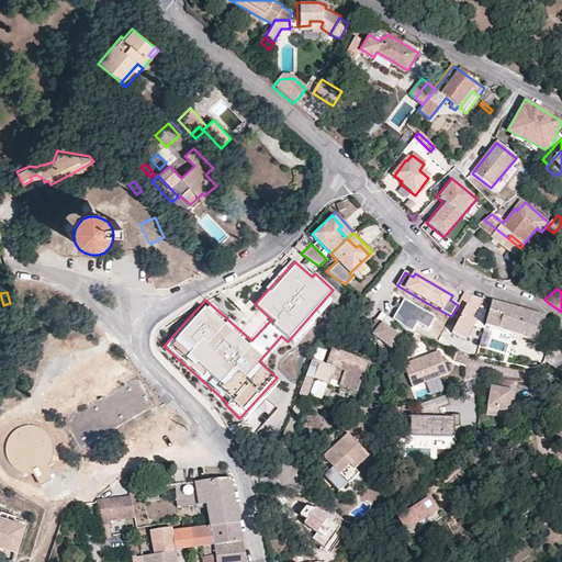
[(447,343),(461,350),(476,322),(472,319),(481,299),(472,296),(447,343)]
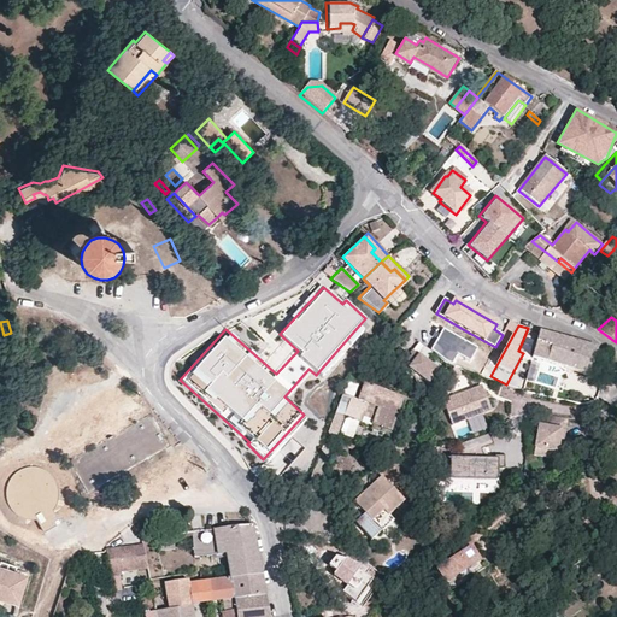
[(469,360),(476,350),(445,331),(433,350),(447,362),(453,365),(457,354),(469,360)]
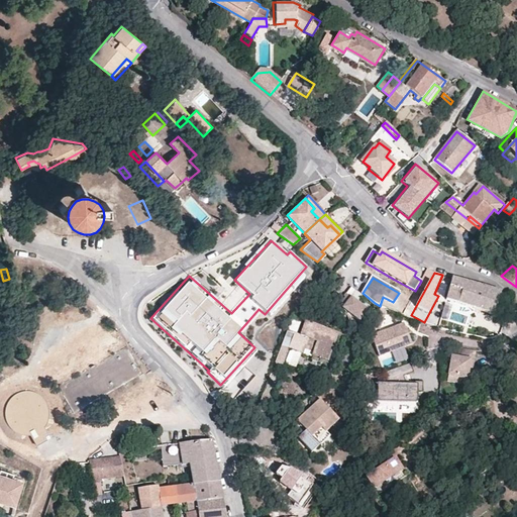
[(452,278),(450,286),(472,292),(474,284),(452,278)]
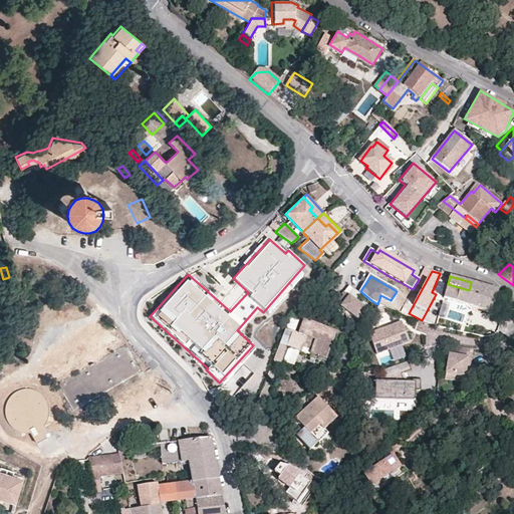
[(469,290),(448,284),(444,298),(476,308),(483,285),(471,282),(469,290)]
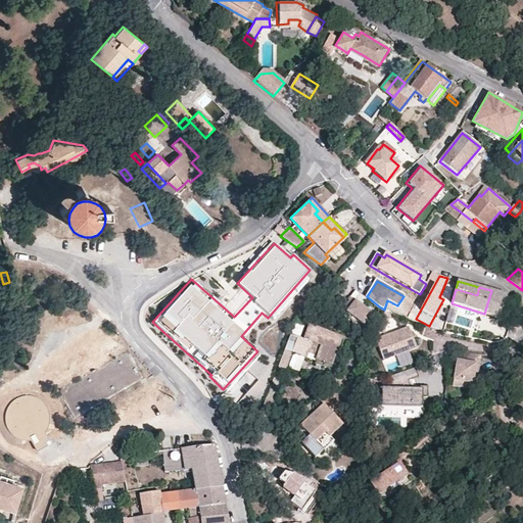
[(355,290),(350,297),(351,298),(348,301),(344,305),(349,310),(347,312),(364,324),(371,314),(362,306),(367,299),(355,290)]
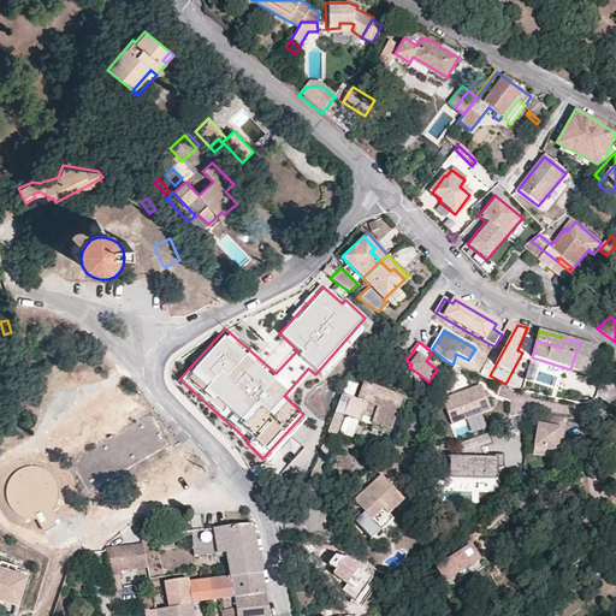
[(579,342),(570,369),(588,375),(597,349),(579,342)]
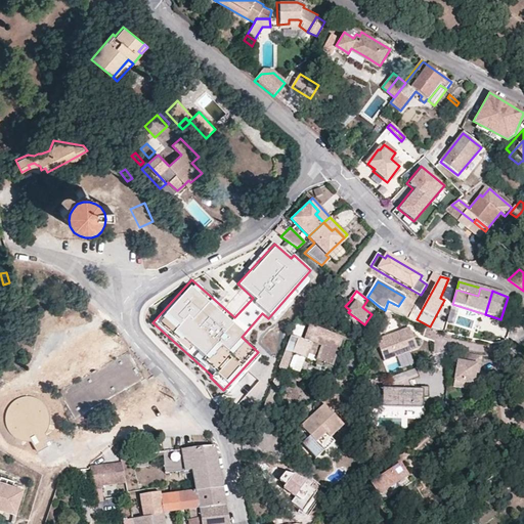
[(378,332),(384,334),(392,314),(386,312),(378,332)]
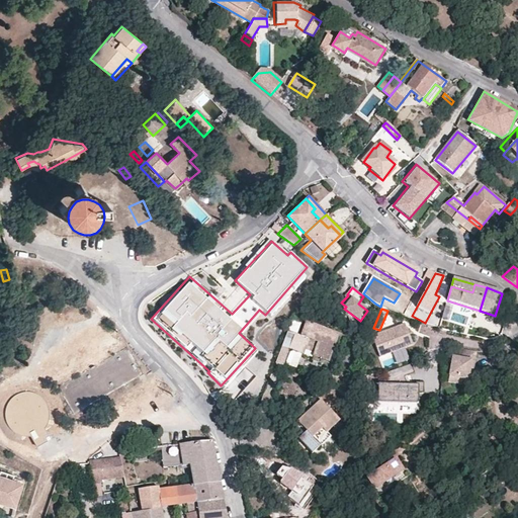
[(313,332),(315,326),(307,322),(300,337),(287,333),(282,347),(289,349),(305,355),(305,354),(329,362),(339,334),(323,328),(321,335),(313,332)]
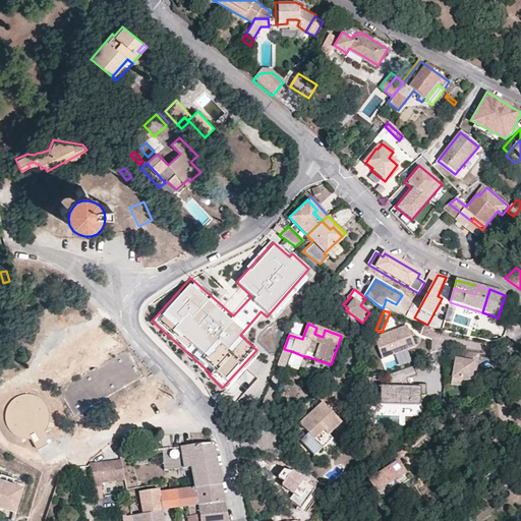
[(380,340),(374,341),(382,360),(415,347),(407,326),(379,337),(380,340)]
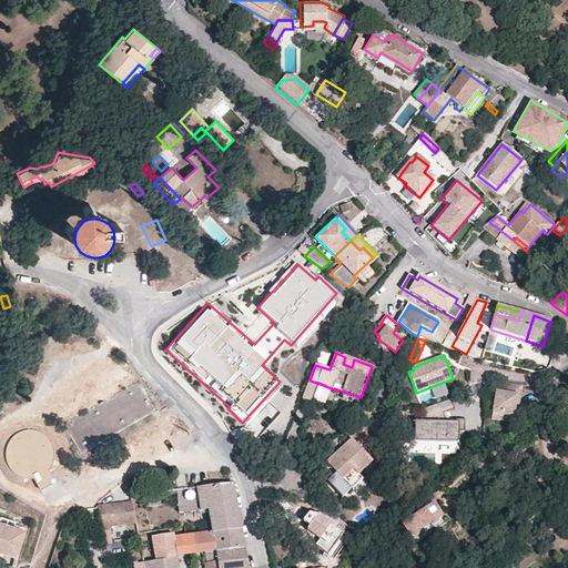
[(354,359),(345,357),(343,364),(352,367),(354,359)]
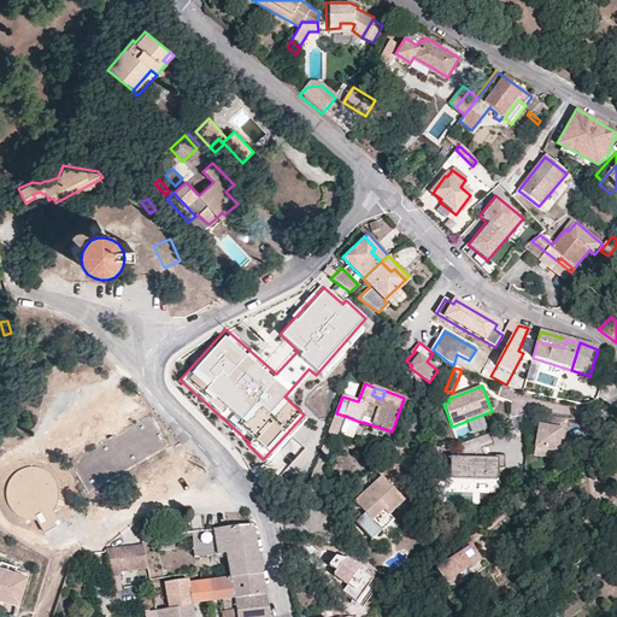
[(345,416),(336,413),(329,433),(338,436),(345,416)]
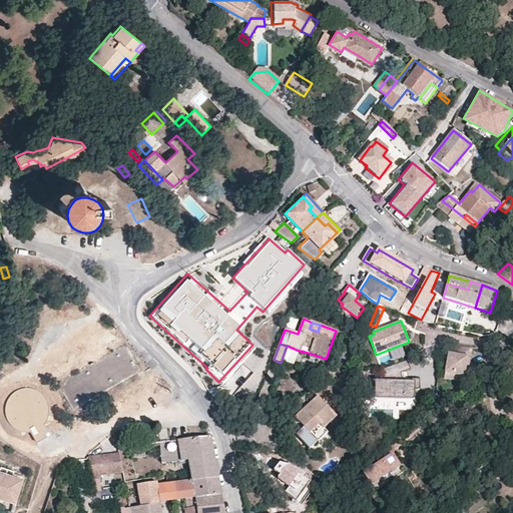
[(465,356),(468,357),(470,347),(453,345),(451,354),(446,353),(442,378),(455,380),(462,375),(463,365),(465,356)]
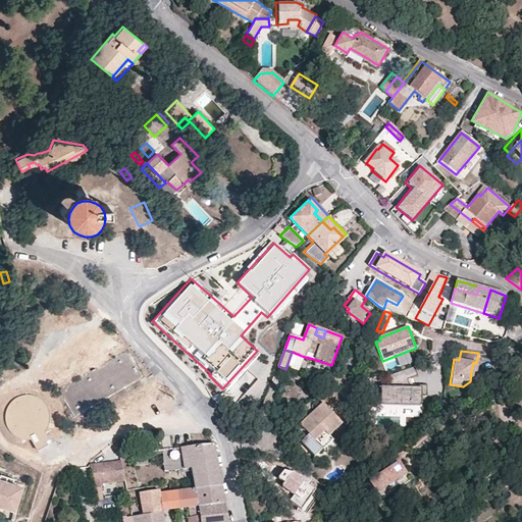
[(418,388),(410,388),(408,380),(418,376),(414,367),(387,376),(389,383),(387,384),(381,383),(380,390),(377,390),(376,404),(420,405),(420,397),(427,397),(427,385),(418,385),(418,388)]
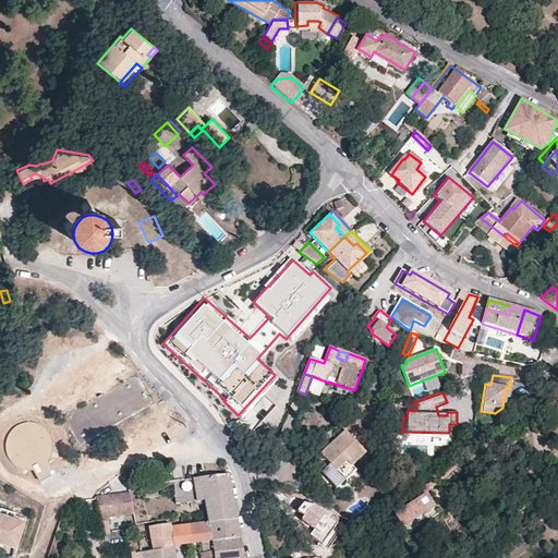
[(55,473),(47,462),(51,457),(55,448),(55,440),(52,433),(47,426),(40,421),(32,419),(24,420),(16,423),(10,428),(5,435),(4,444),(5,451),(10,459),(15,464),(23,468),(33,469),(40,482),(55,473)]
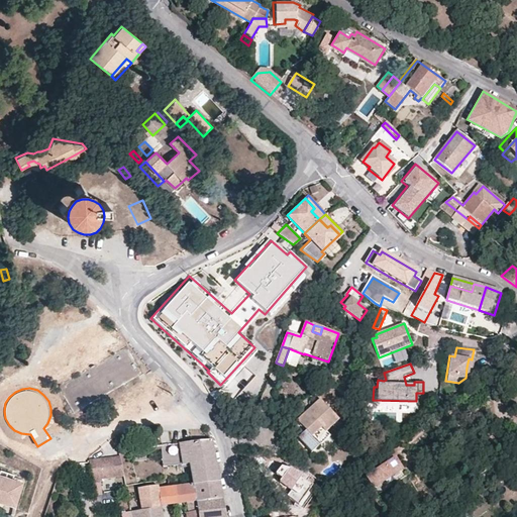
[(330,436),(326,431),(339,420),(320,399),(297,421),(306,431),(298,438),(311,453),(330,436)]
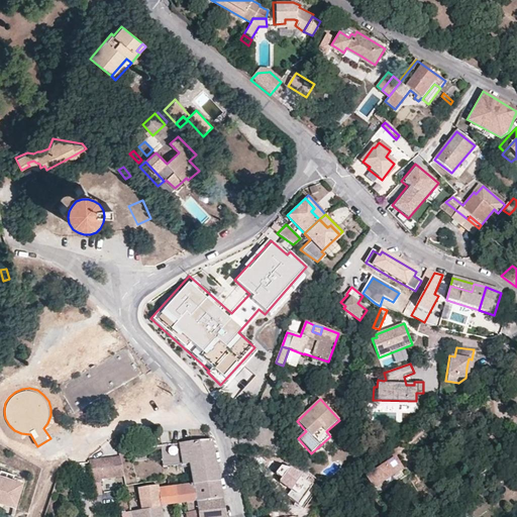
[(196,485),(221,482),(213,440),(188,443),(192,464),(194,473),(196,485)]
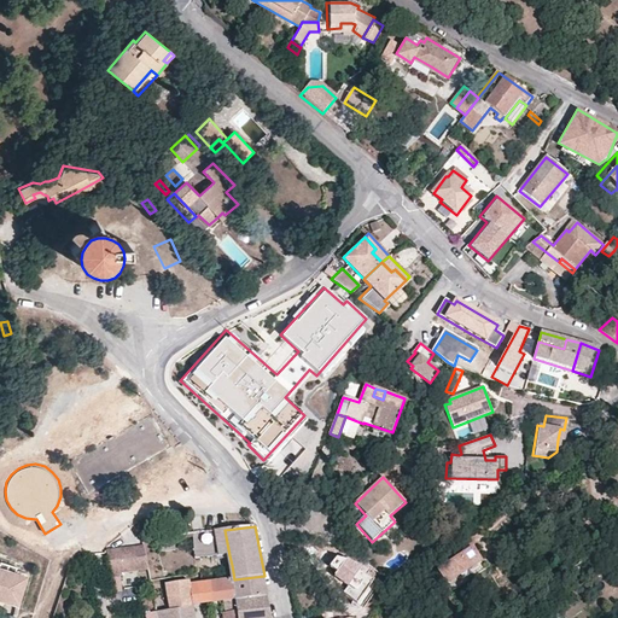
[(225,530),(215,531),(219,557),(229,555),(225,530)]
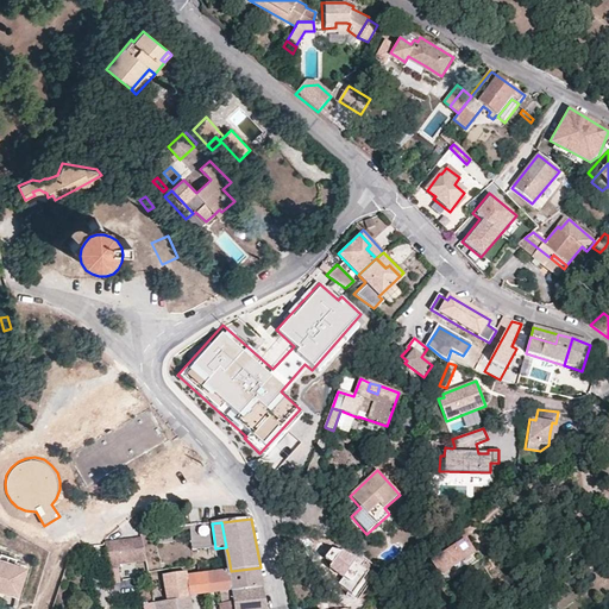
[(431,563),(438,575),(473,552),(465,539),(431,563)]
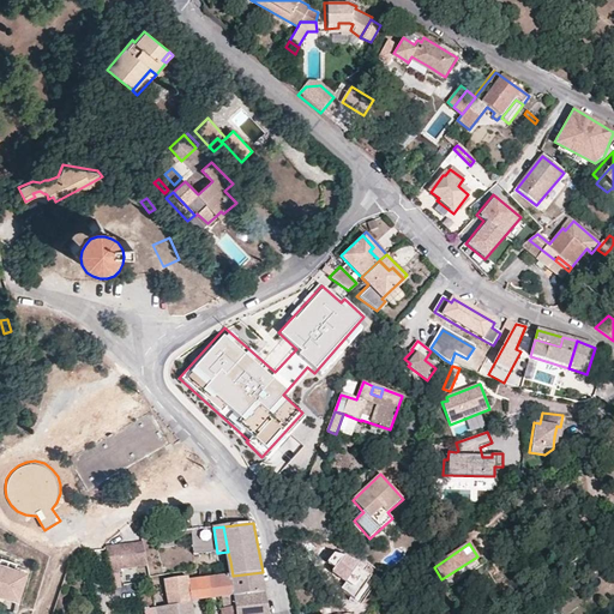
[(107,548),(109,571),(148,569),(143,545),(107,548)]
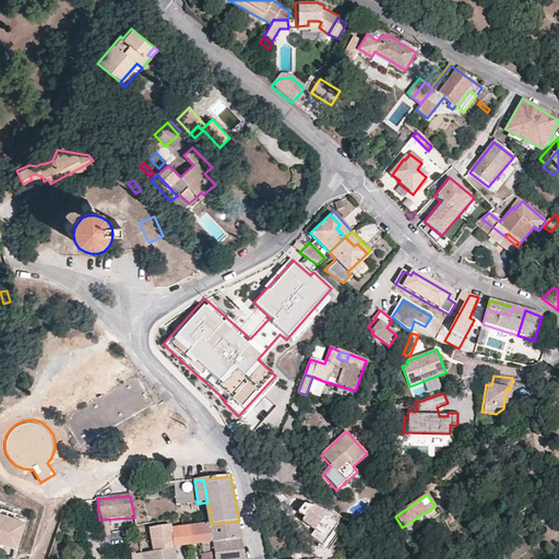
[(12,515),(13,510),(0,507),(0,538),(15,543),(19,532),(15,531),(16,525),(20,526),(22,518),(12,515)]
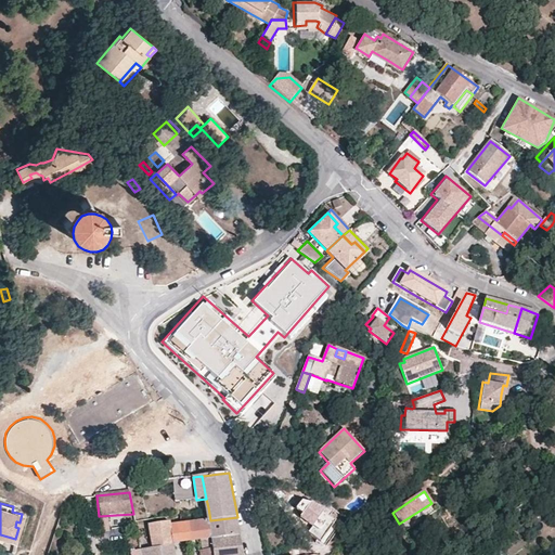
[(325,550),(341,527),(310,504),(301,503),(297,507),(301,516),(299,519),(311,528),(308,533),(317,541),(315,542),(325,550)]
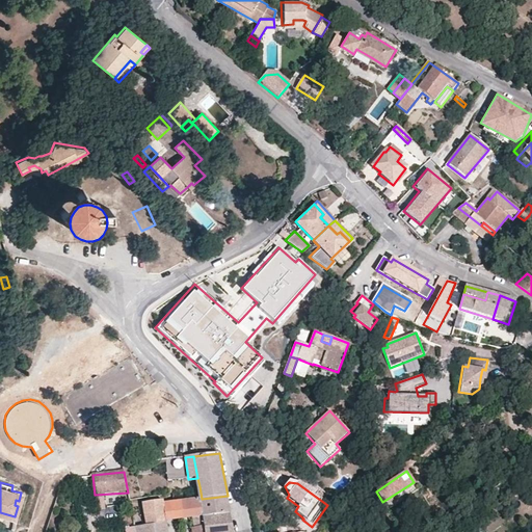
[(194,531),(234,531),(228,496),(202,499),(183,501),(185,516),(195,515),(196,526),(194,527),(194,531)]
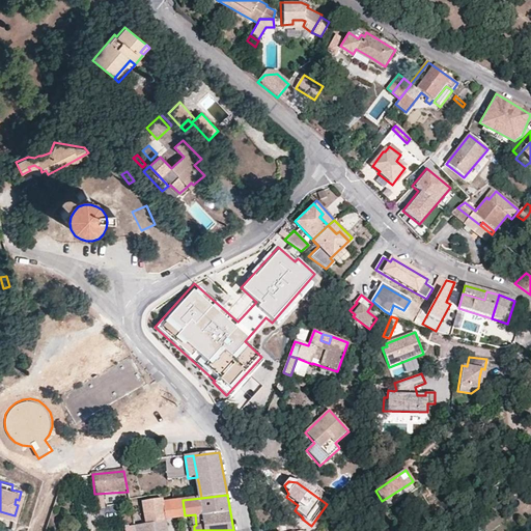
[(146,525),(146,530),(167,530),(166,518),(164,502),(163,498),(142,502),(146,525)]
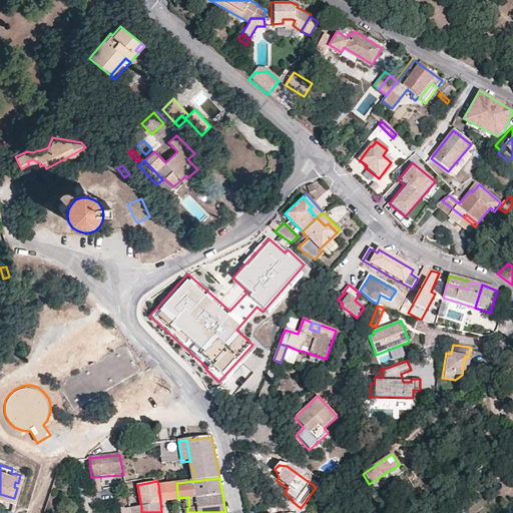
[(158,485),(160,500),(178,498),(176,483),(169,483),(158,485)]
